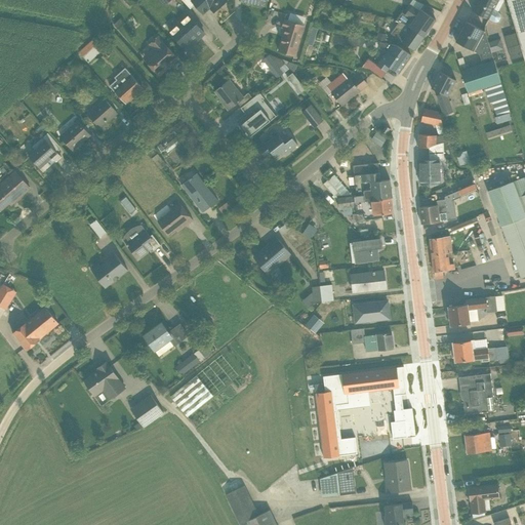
[(209,8),(213,11),(220,6),(221,6),(225,3),(225,1),(226,0),(183,0),(191,8),(195,4),(203,13),(209,8)]
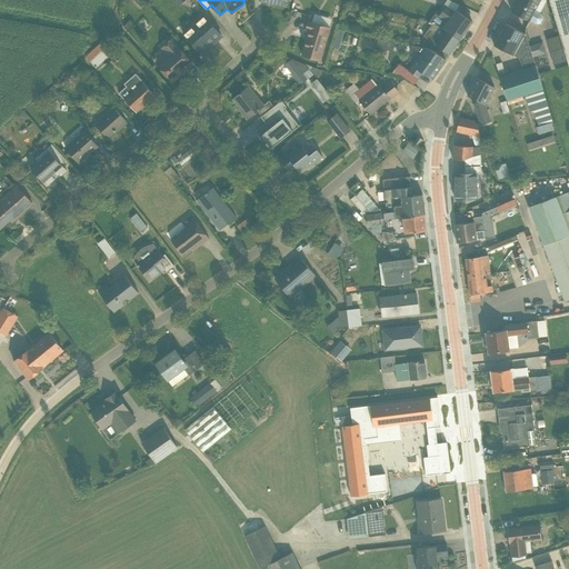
[(517,0),(511,11),(533,23),(536,25),(539,25),(540,22),(542,19),(542,17),(541,15),(539,13),(546,1),(543,0),(517,0)]
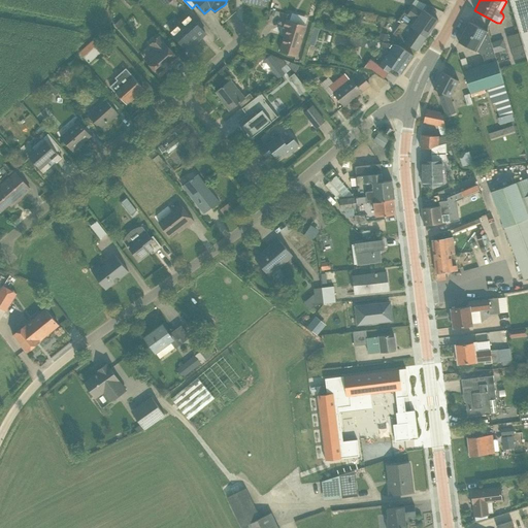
[(527,62),(527,0),(508,0),(519,32),(526,57),(527,62)]
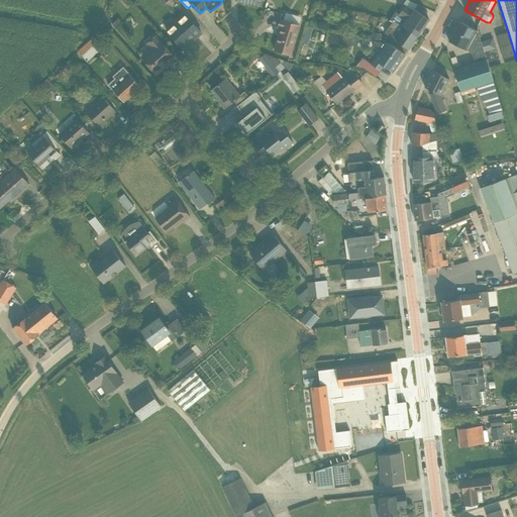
[(399,25),(417,36),(429,19),(414,9),(413,10),(405,5),(398,14),(404,18),(399,25)]
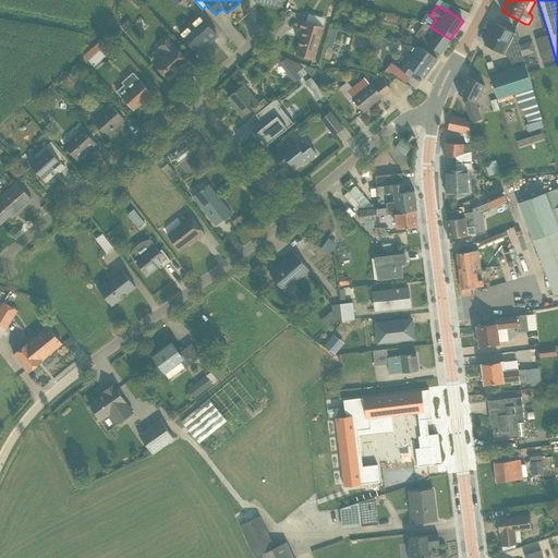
[(341,14),(347,17),(350,10),(343,8),(341,14)]
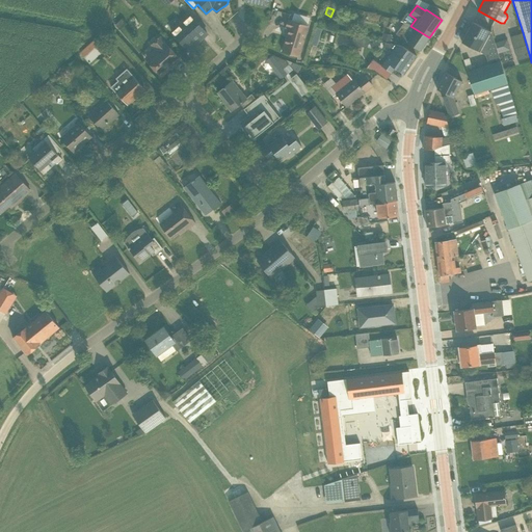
[(190,15),(171,31),(188,50),(207,33),(190,15)]
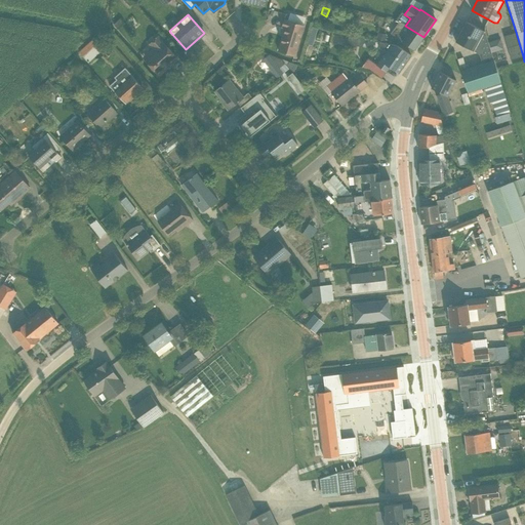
[(114,25),(117,28),(123,22),(120,18),(114,25)]
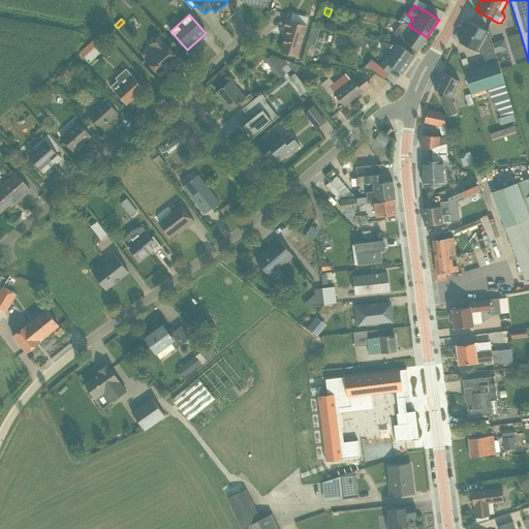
[(298,57),(307,25),(286,19),(284,27),(287,28),(280,52),(298,57)]
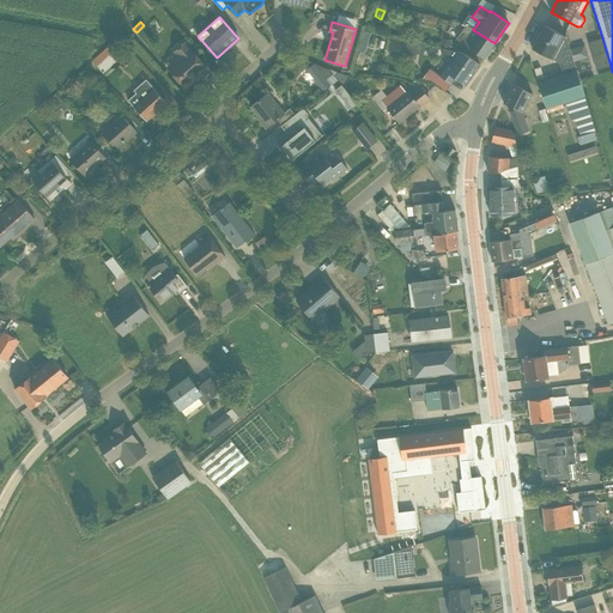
[(495,43),(473,30),(465,25),(456,38),(484,58),(495,43)]
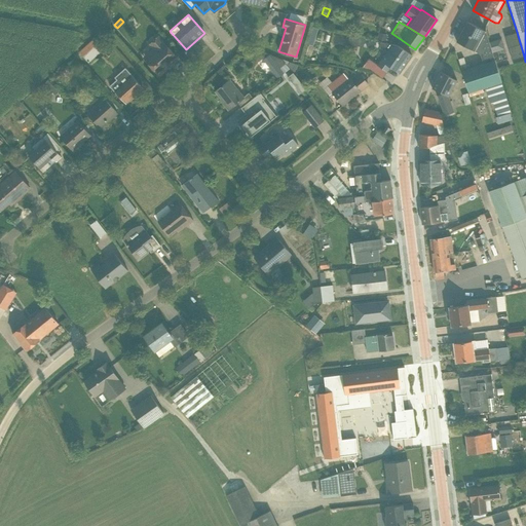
[(466,22),(456,41),(480,53),(483,64),(494,60),(492,53),(489,42),(486,32),(466,22)]
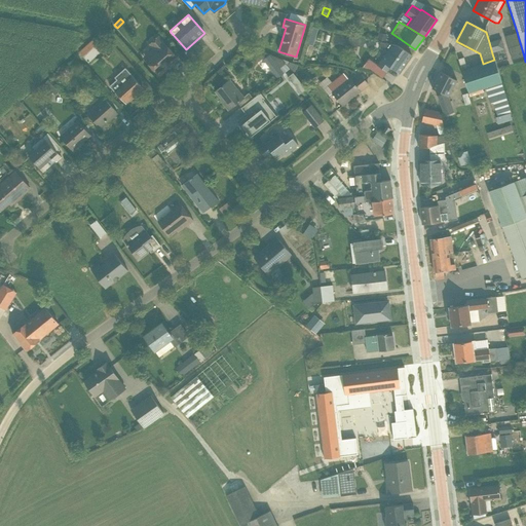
[(512,60),(524,57),(517,32),(504,36),(512,60)]
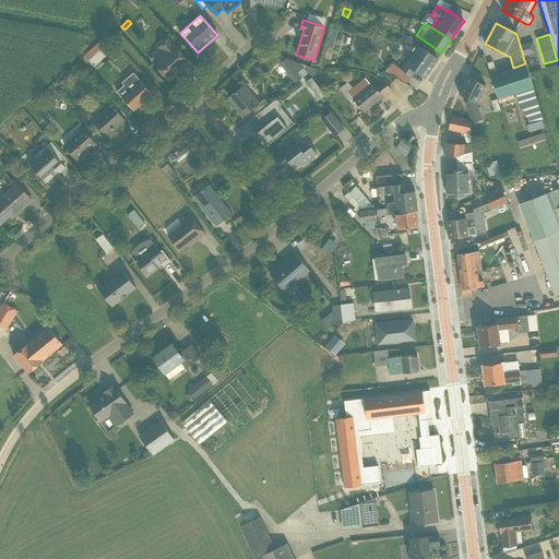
[(401,42),(411,44),(412,37),(402,35),(401,42)]
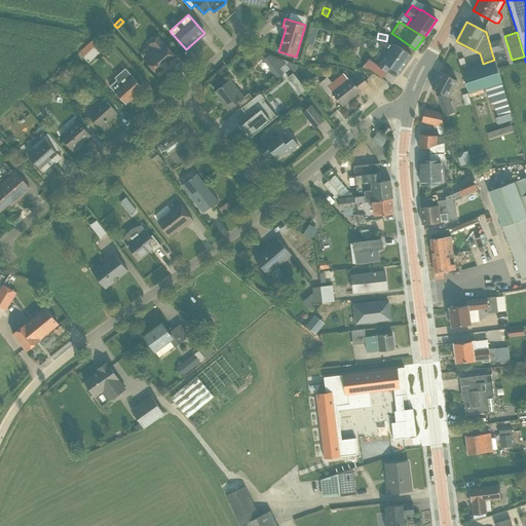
[(347,43),(363,47),(365,39),(349,35),(347,43)]
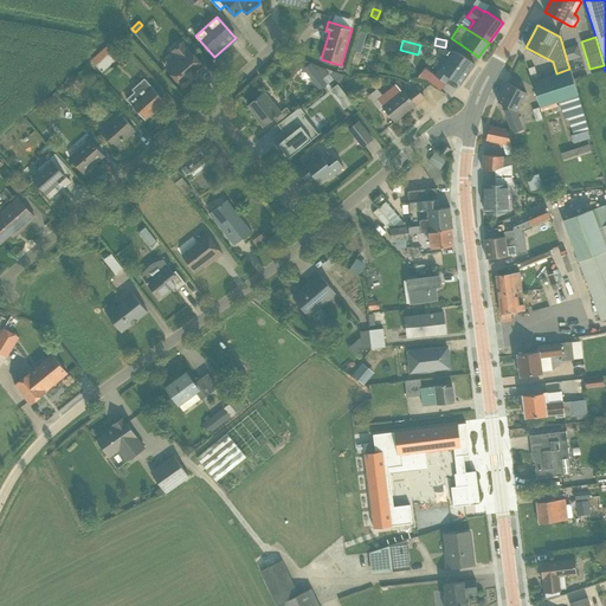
[(91,60),(102,72),(128,49),(121,42),(116,46),(109,44),(91,60)]
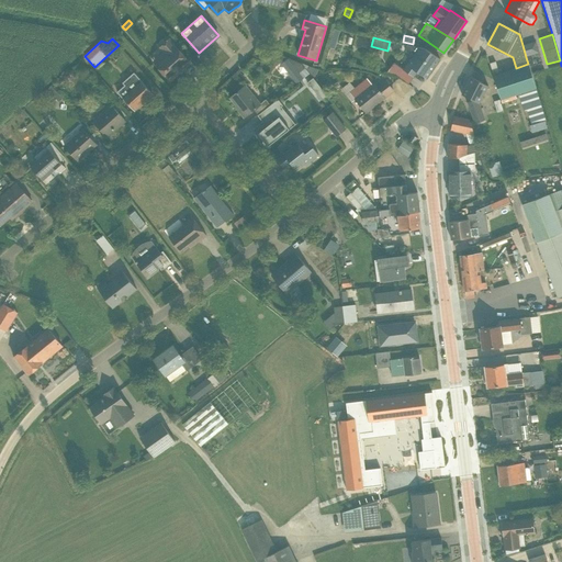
[(154,60),(170,79),(190,62),(169,40),(159,47),(163,53),(154,60)]
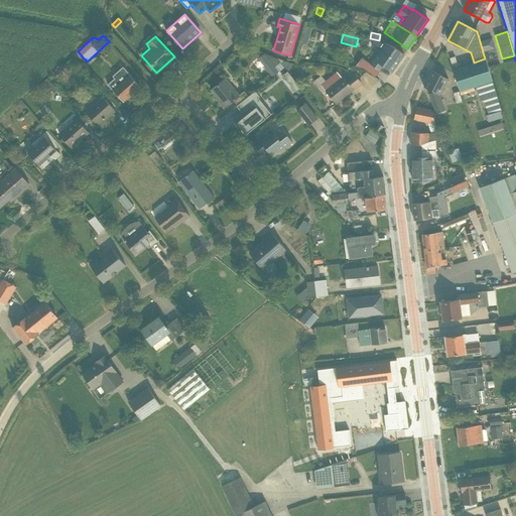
[(480,41),(483,52),(495,48),(492,38),(480,41)]
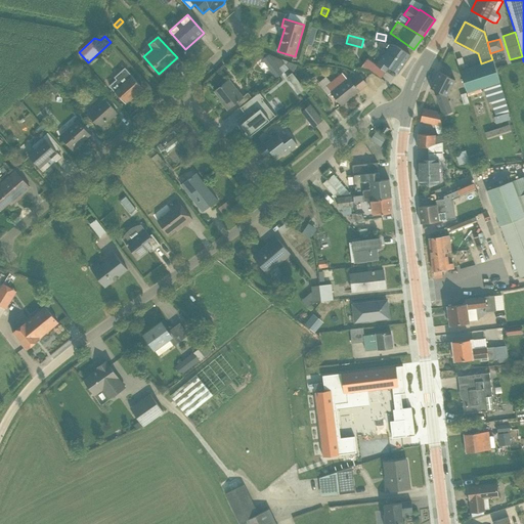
[(389,67),(397,73),(409,54),(397,45),(379,41),(378,46),(387,48),(375,63),(385,72),(389,67)]
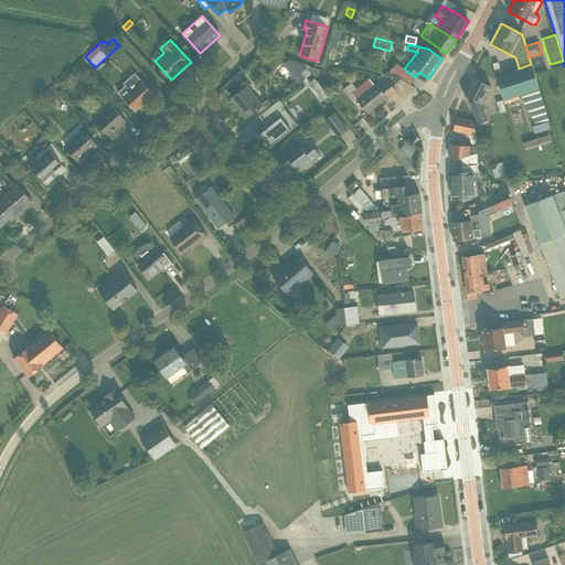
[(330,52),(329,51),(324,67),(349,63),(351,63),(353,59),(337,53),(338,50),(331,48),(330,52)]
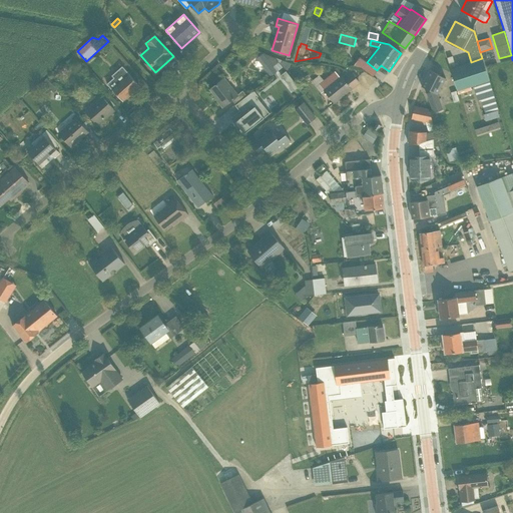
[(366,75),(371,68),(353,55),(348,62),(366,75)]
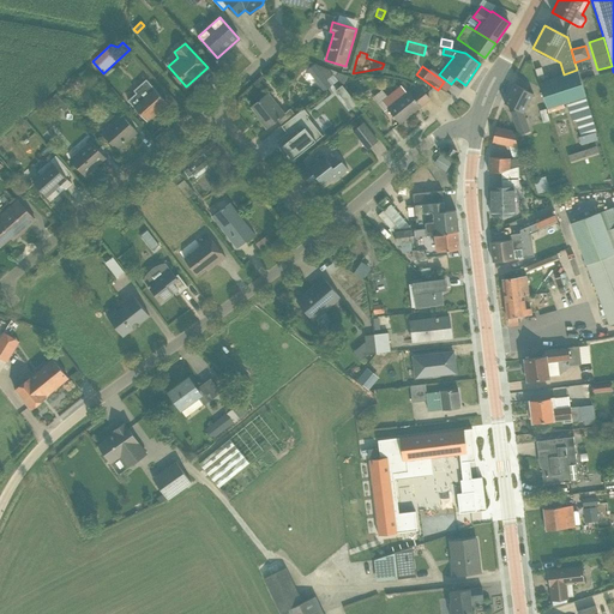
[(92,76),(86,68),(78,76),(83,83),(92,76)]
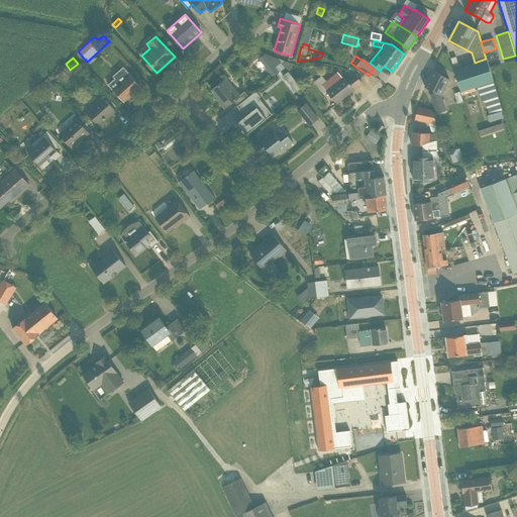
[(275,74),(283,67),(277,59),(268,66),(275,74)]
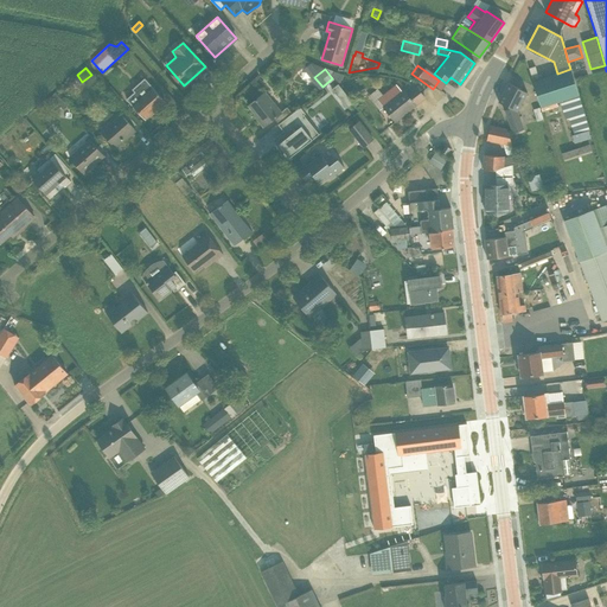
[(580,101),(570,69),(557,74),(532,81),(542,112),(557,107),(557,106),(560,106),(560,107),(562,106),(580,101)]
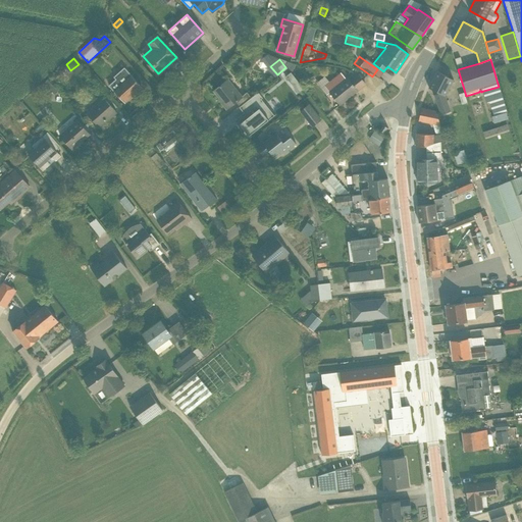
[(292,71),(296,66),(286,62),(285,64),(292,71)]
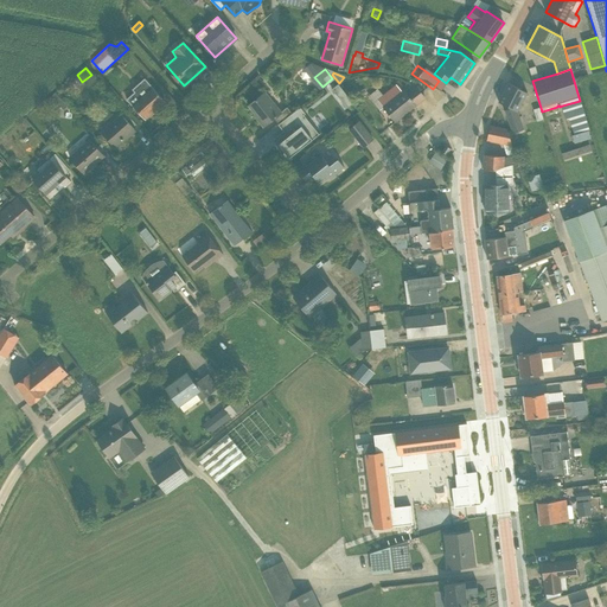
[(134,91),(126,100),(132,106),(145,120),(165,101),(152,87),(153,87),(145,78),(132,89),(134,91)]
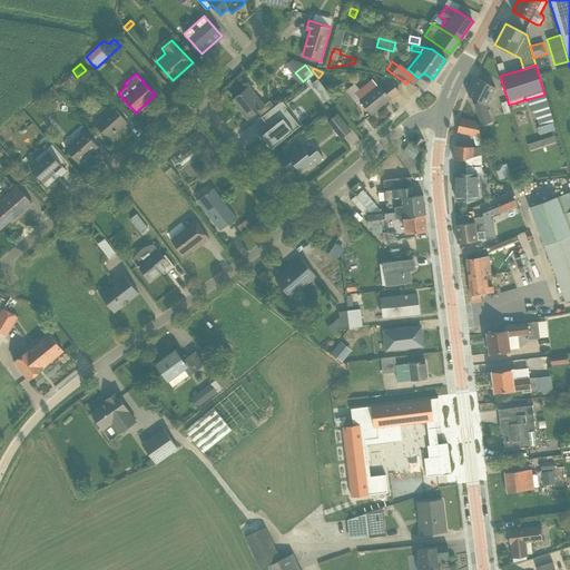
[(473,104),(481,126),(492,121),(485,105),(495,87),(477,78),(468,96),(479,101),(473,104)]
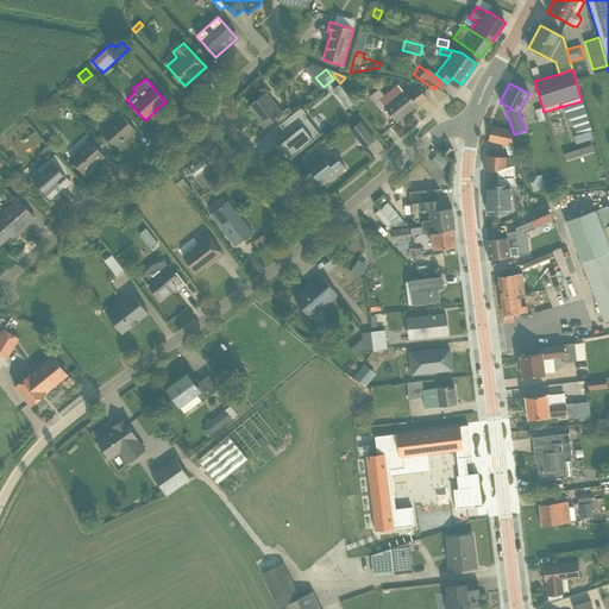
[(399,86),(380,101),(396,121),(426,98),(416,86),(408,94),(405,89),(402,92),(399,86)]
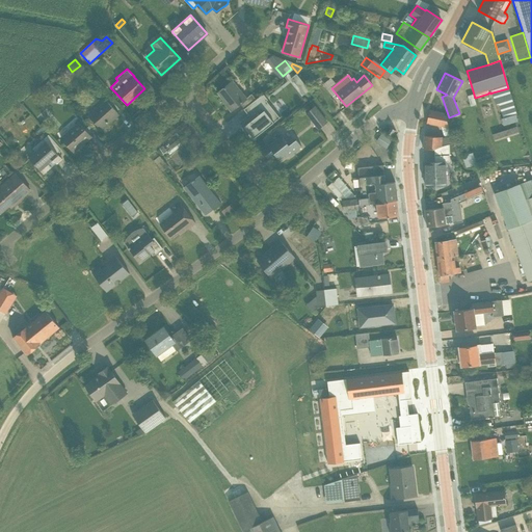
[(56,96),(59,92),(48,81),(45,84),(50,90),(52,90),(56,96)]
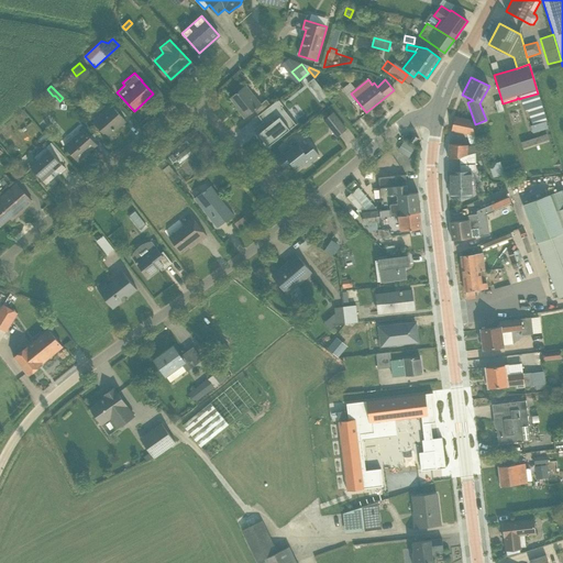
[(239,111),(244,118),(254,109),(258,114),(271,106),(266,99),(261,103),(246,86),(230,98),(240,110),(239,111)]
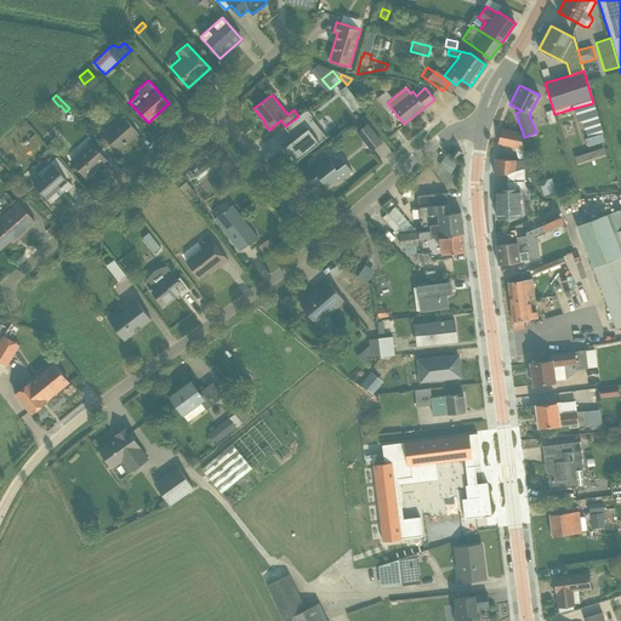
[(604,135),(593,103),(575,108),(582,131),(586,130),(587,137),(585,138),(587,147),(604,141),(602,135),(604,135)]
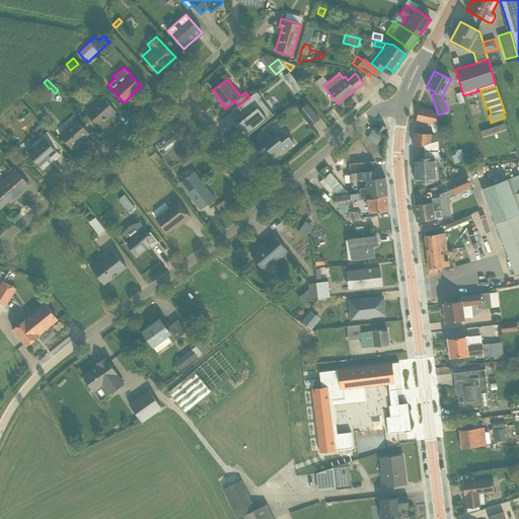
[(238,123),(247,135),(273,114),(261,98),(262,96),(257,91),(249,97),(238,105),(237,106),(245,117),(238,123)]
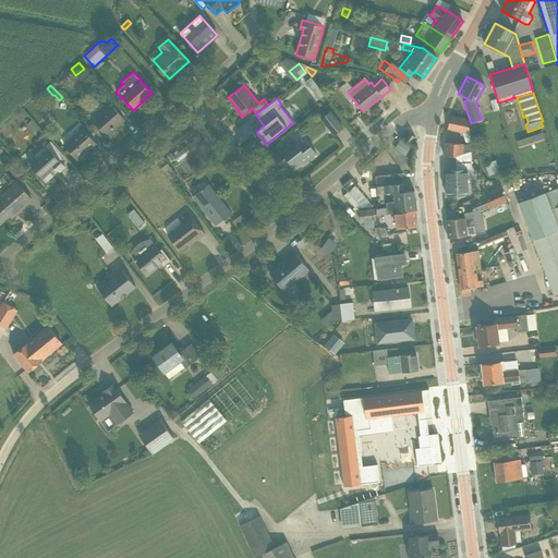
[(111,105),(93,121),(105,135),(123,119),(111,105)]
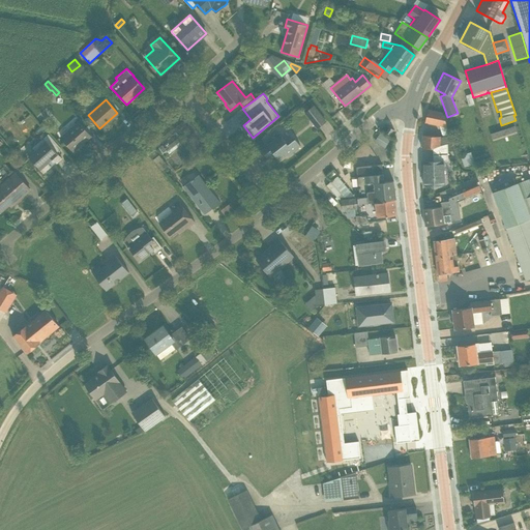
[(313,106),(306,111),(319,127),(325,121),(313,106)]
